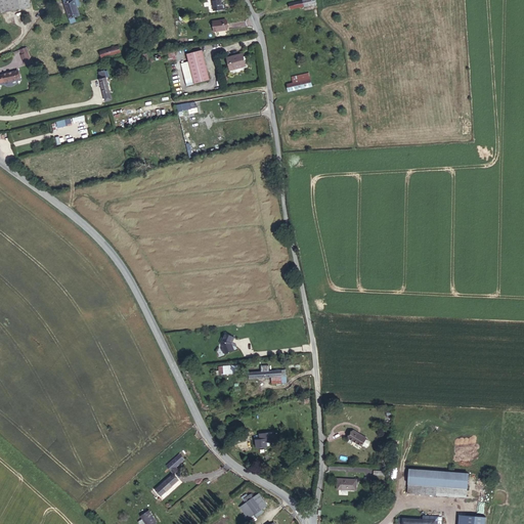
[(22,0),(0,0),(0,7),(1,12),(23,9),(22,0)]
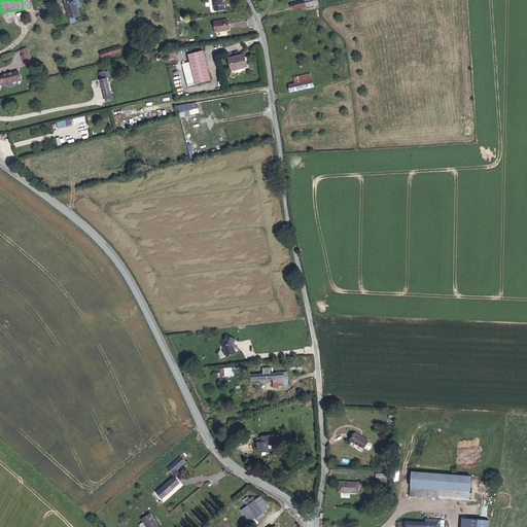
[(30,8),(29,0),(22,0),(23,9),(30,8)]
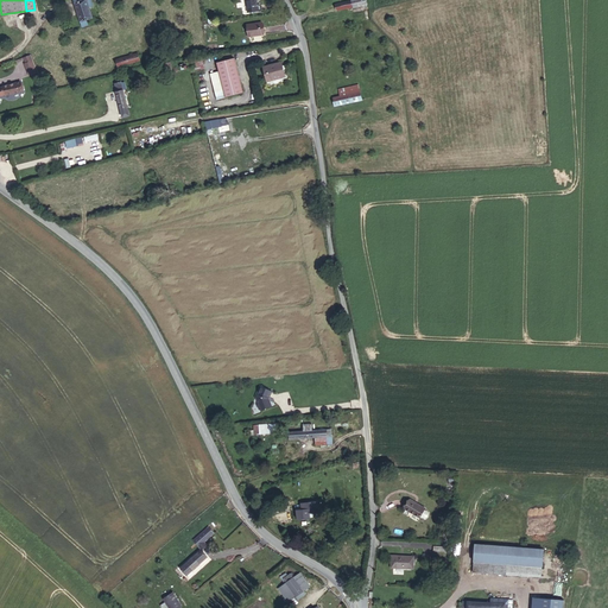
[(82,0),(70,0),(77,21),(82,20),(81,14),(87,13),(82,0)]
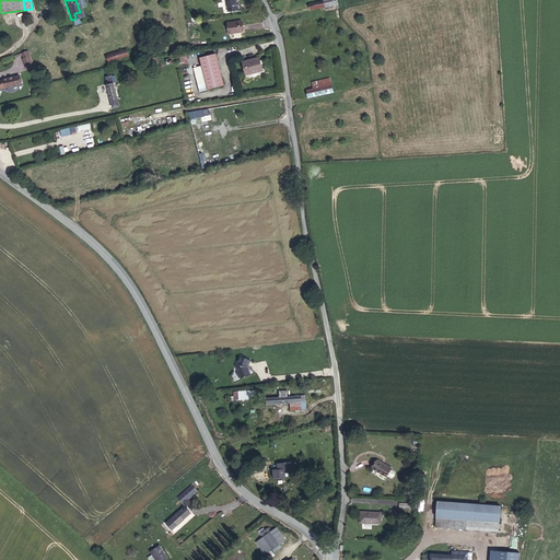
[(225,0),(228,9),(238,8),(238,3),(235,3),(234,0),(225,0)]
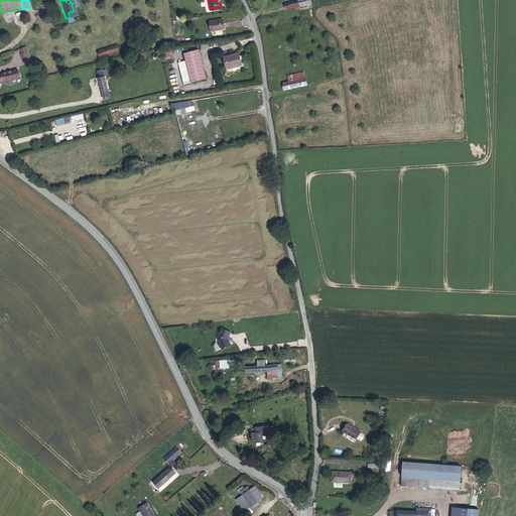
[(305,1),(281,8),(282,13),(306,6),(305,1)]
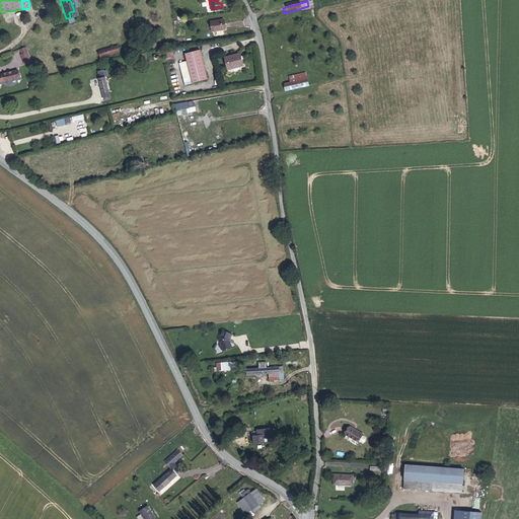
[(224,18),(211,20),(212,30),(225,28),(224,18)]
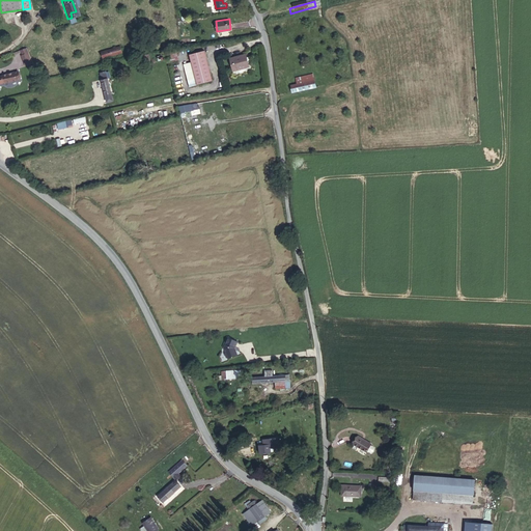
[(120,47),(101,52),(103,58),(122,53),(120,47)]
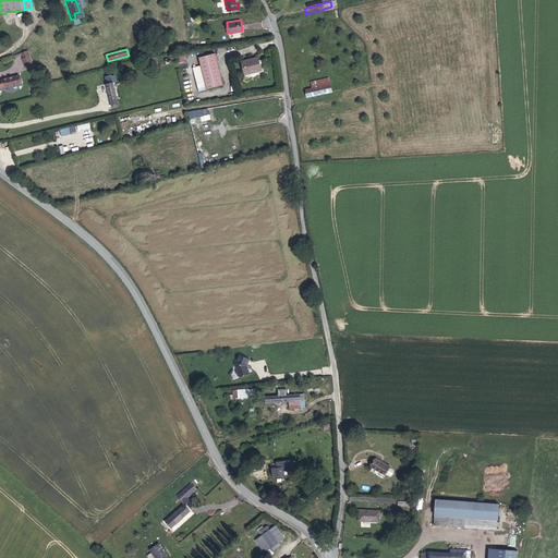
[(186,67),(183,51),(174,53),(178,68),(186,67)]
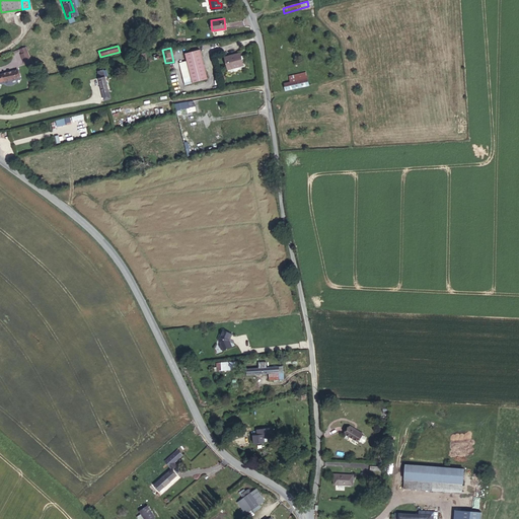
[(206,79),(200,50),(184,53),(186,60),(191,83),(206,79)]
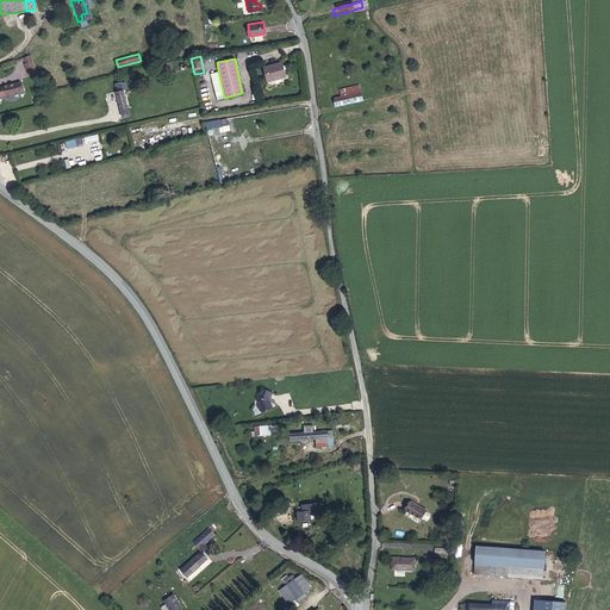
[(168,63),(153,66),(154,73),(170,70),(168,63)]
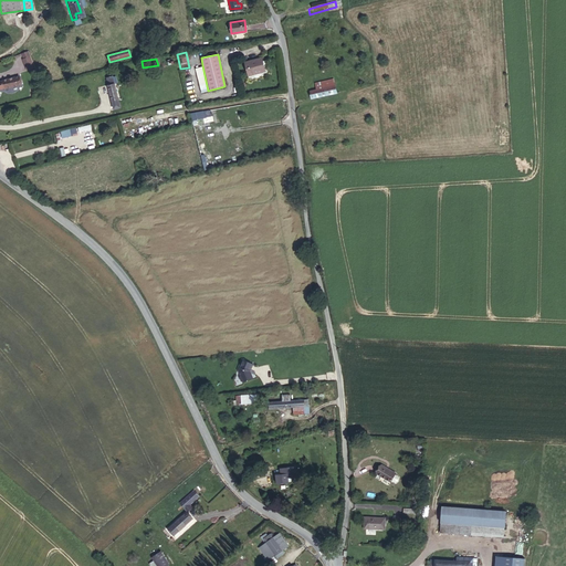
[(32,60),(24,63),(25,67),(27,71),(34,67),(32,60)]
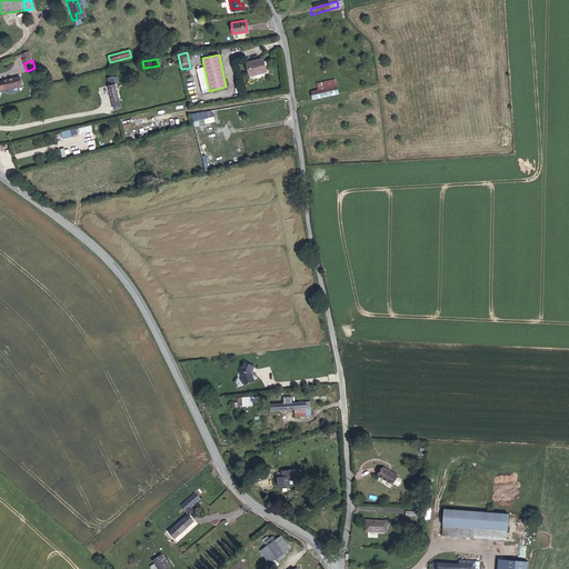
[(267,73),(263,60),(246,63),(249,78),(267,73)]
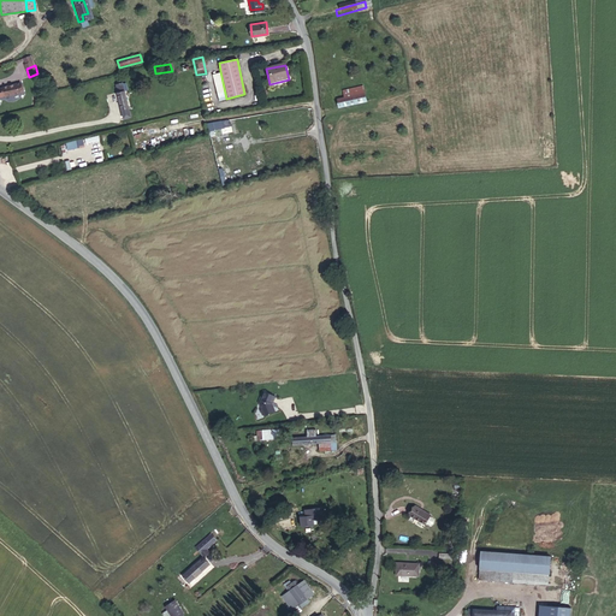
[(226,99),(220,71),(212,73),(217,100),(226,99)]
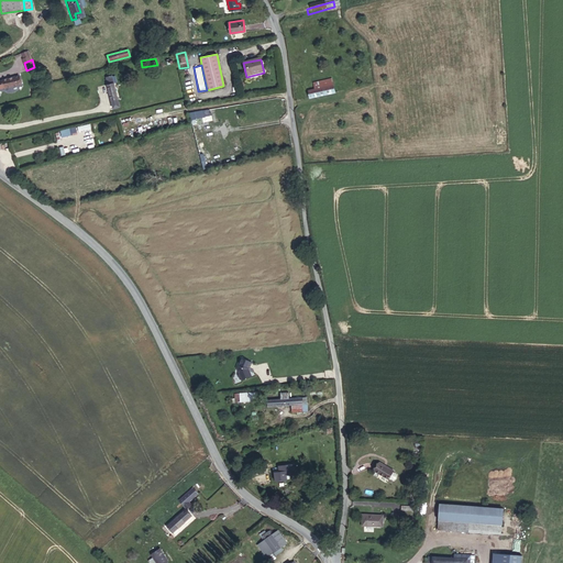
[(3,80),(0,80),(0,88),(6,88),(21,85),(19,76),(3,79),(3,80)]
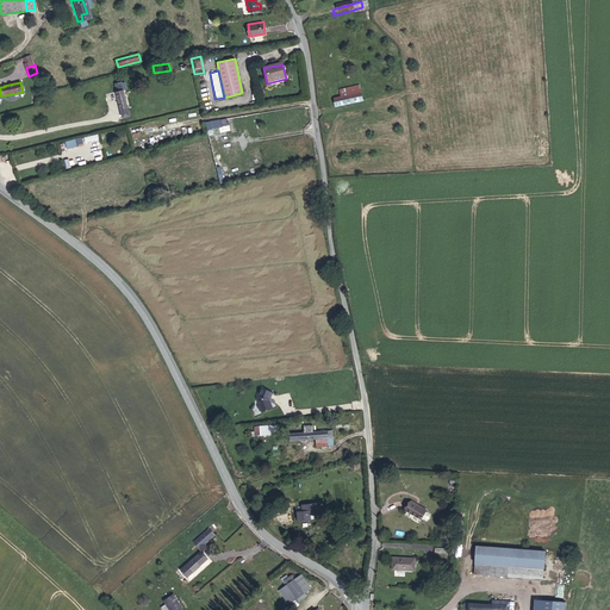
[(122,82),(116,85),(124,118),(130,117),(124,89),(122,83),(122,82)]
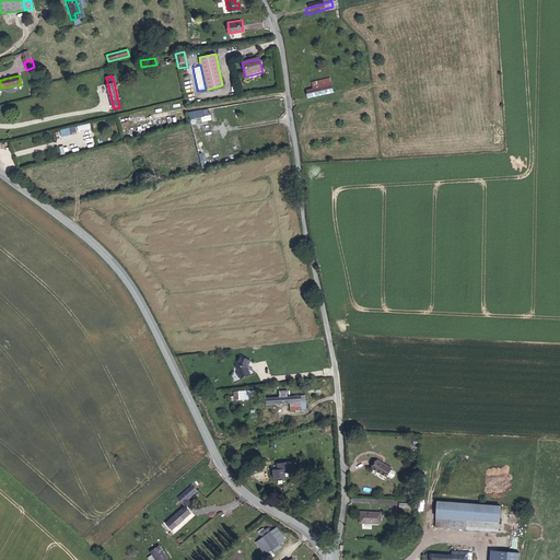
[(329,90),(310,93),(311,98),(330,95),(329,90)]
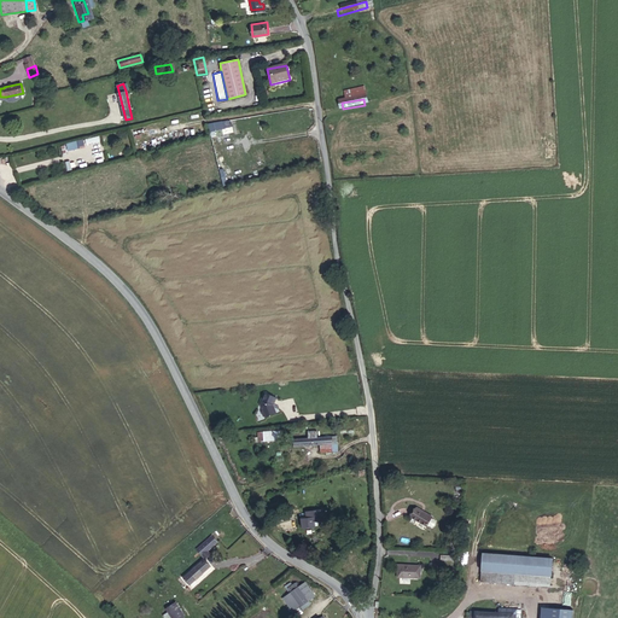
[(245,138),(261,134),(258,126),(243,129),(245,138)]
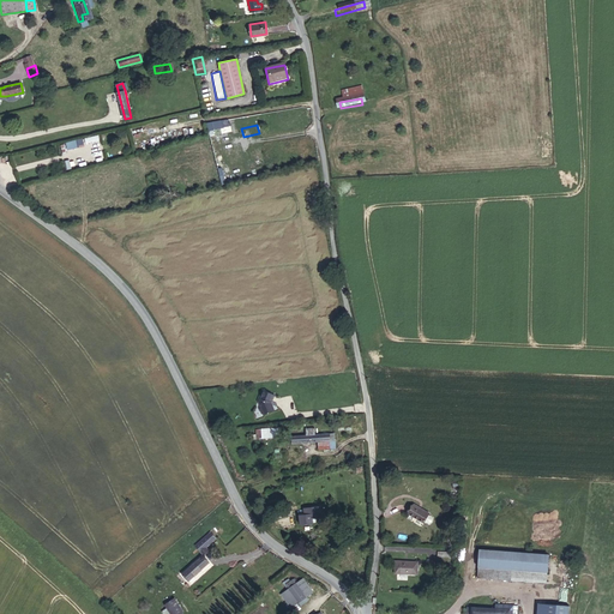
[(78,145),(84,144),(83,139),(67,143),(68,150),(79,148),(78,145)]
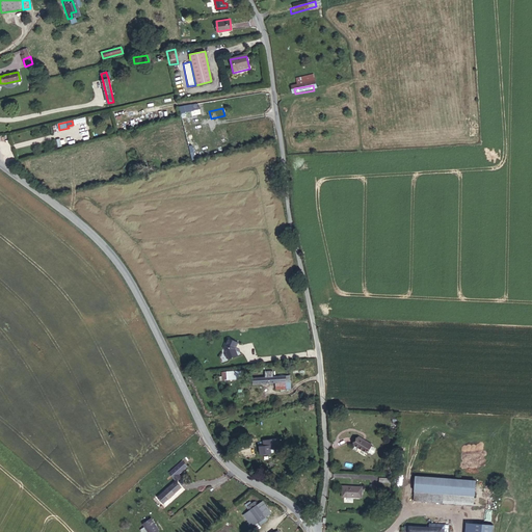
[(234,341),(224,338),(220,347),(222,351),(221,353),(223,357),(224,357),(234,354),(232,350),(231,348),(234,341)]
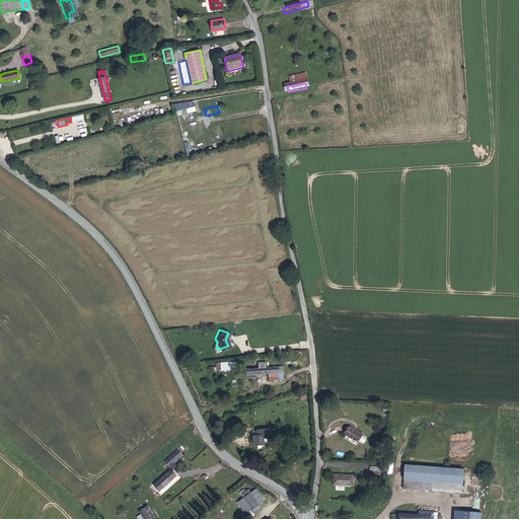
[(234,361),(215,361),(215,369),(234,369),(234,361)]
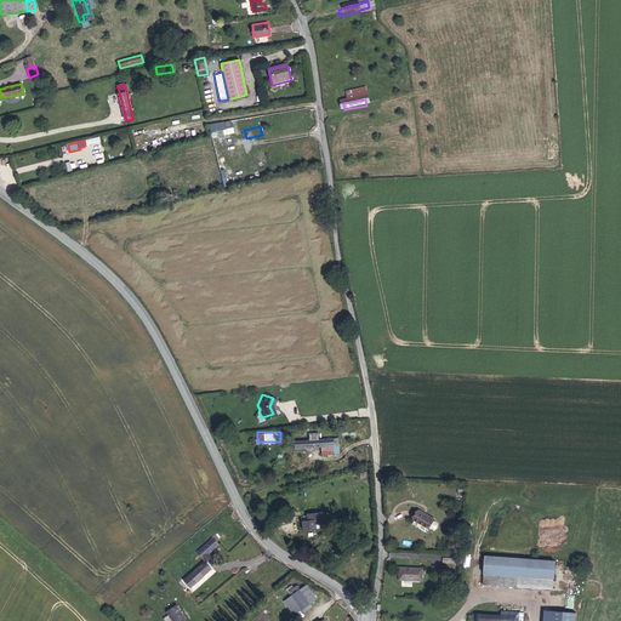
[(303,433),(289,434),(290,448),(317,445),(317,451),(331,450),(330,437),(303,439),(303,433)]
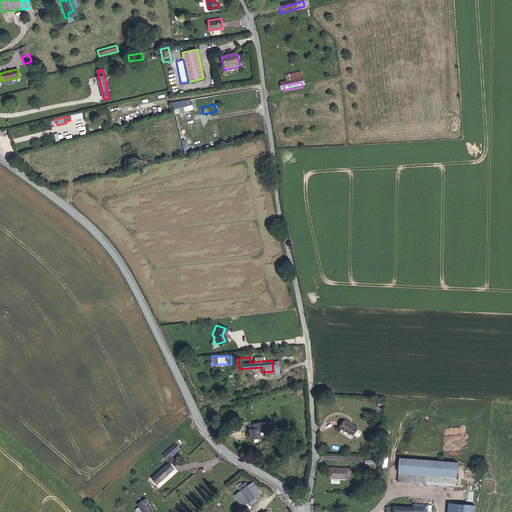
[(361,428),(346,420),(341,428),(356,436),(361,428)]
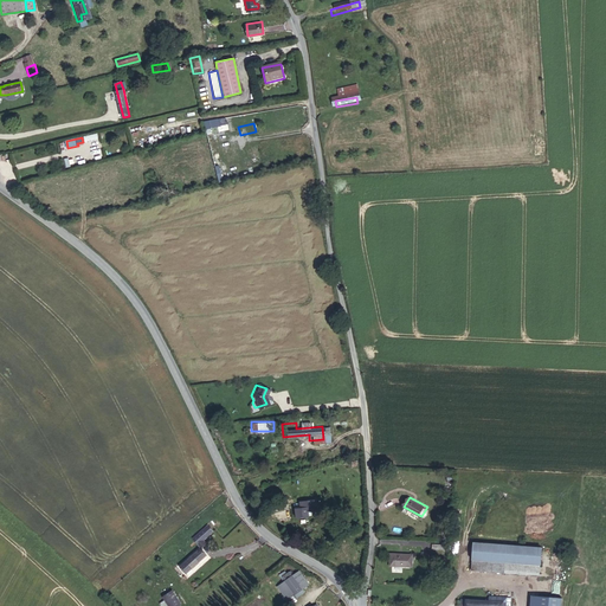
[(291,505),(291,516),(304,515),(303,510),(308,509),(313,509),(313,498),(296,500),(296,504),(291,505)]
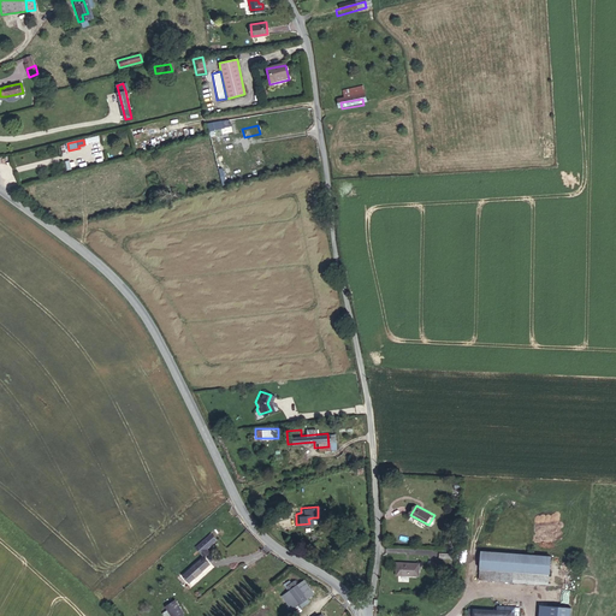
[(217,540),(212,534),(196,548),(205,557),(209,552),(206,549),(217,540)]
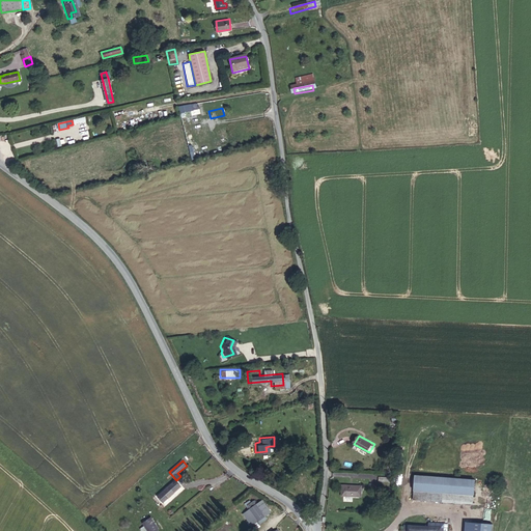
[(415,475),(413,500),(473,504),(474,479),(415,475)]
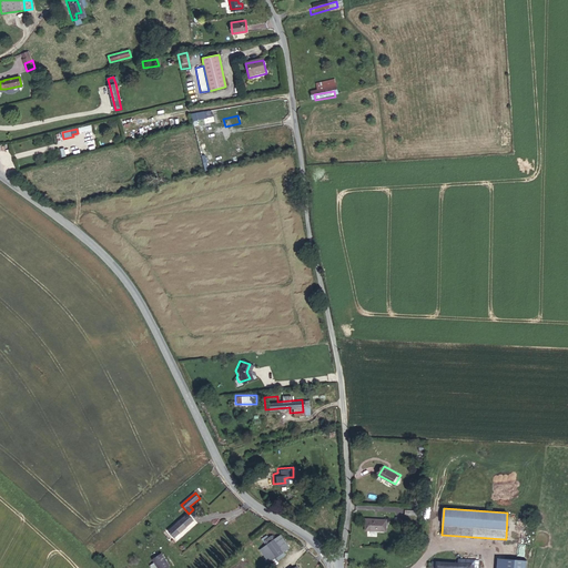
[(517,524),(536,528),(538,517),(520,513),(517,524)]
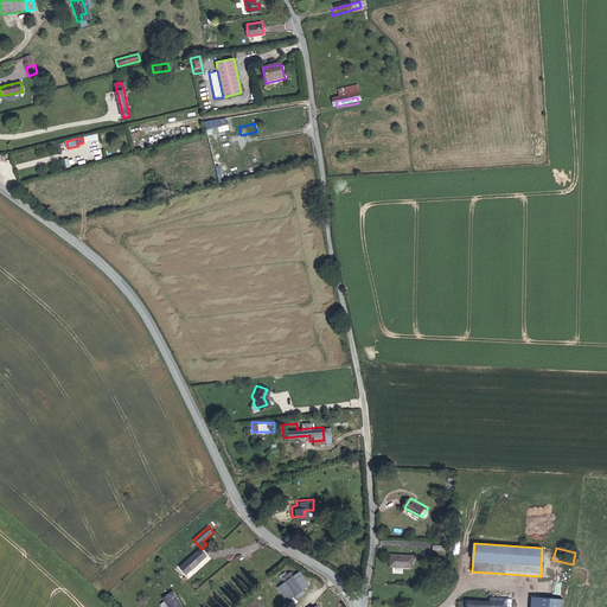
[(180,568),(186,575),(206,557),(199,550),(180,568)]
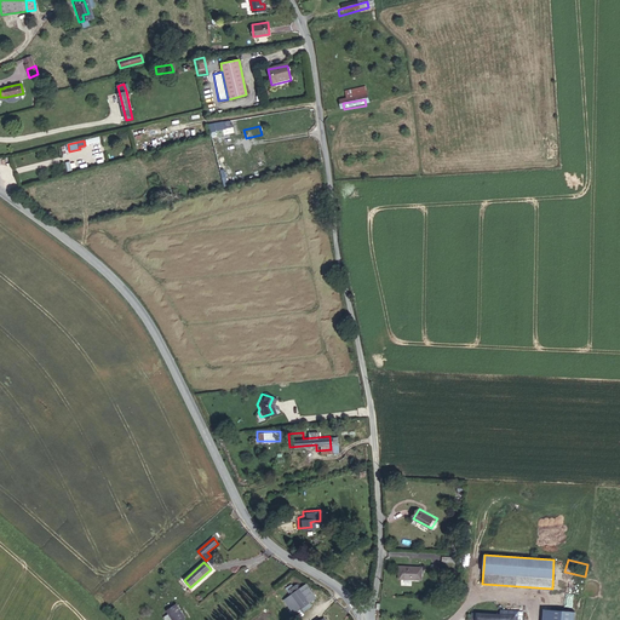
[(422,579),(422,568),(401,566),(400,578),(422,579)]
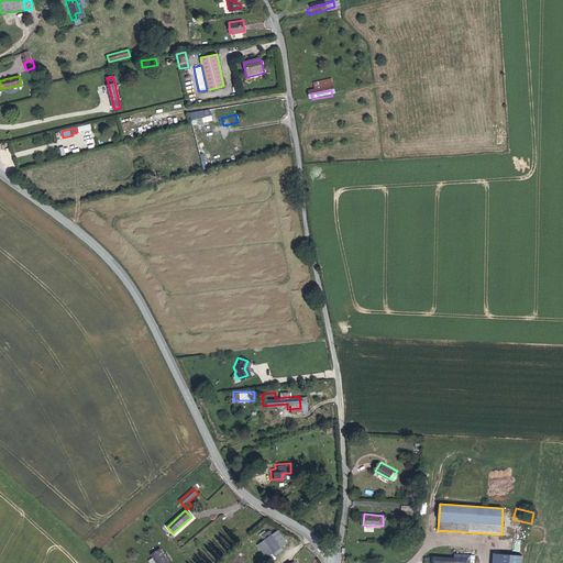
[(264,540),(257,544),(266,558),(274,552),(276,555),(283,550),(280,548),(287,543),(278,530),(273,533),(264,540)]
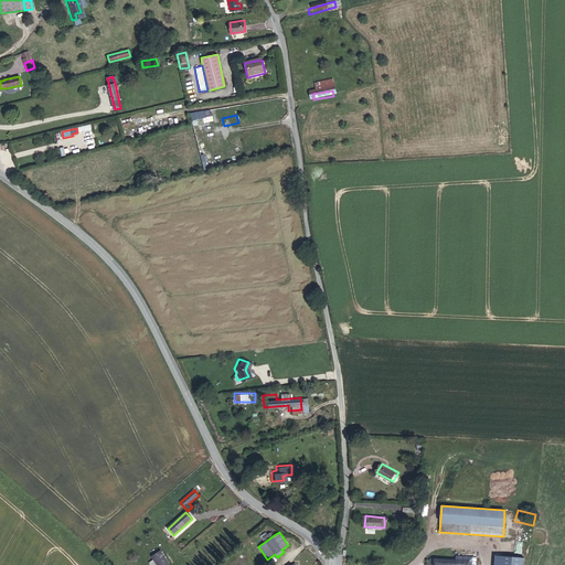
[(260,535),(265,542),(274,535),(272,532),(268,535),(266,532),(260,535)]
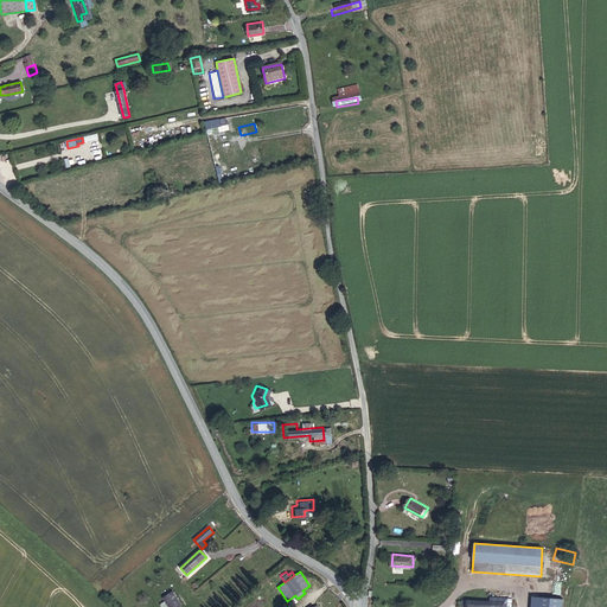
[(165,600),(168,606),(178,606),(181,605),(173,592),(164,598),(165,600)]
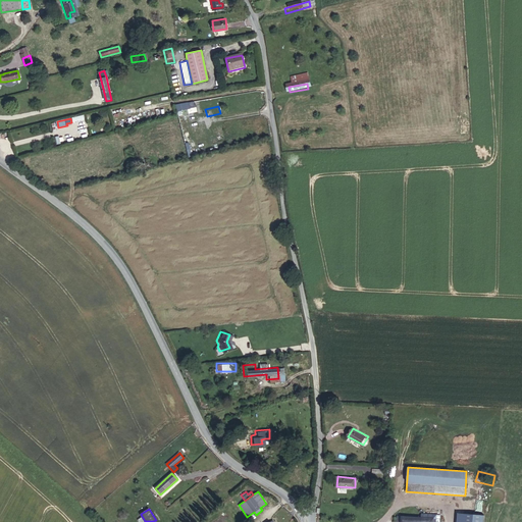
[(463,513),(462,521),(483,521),(484,515),(463,513)]
